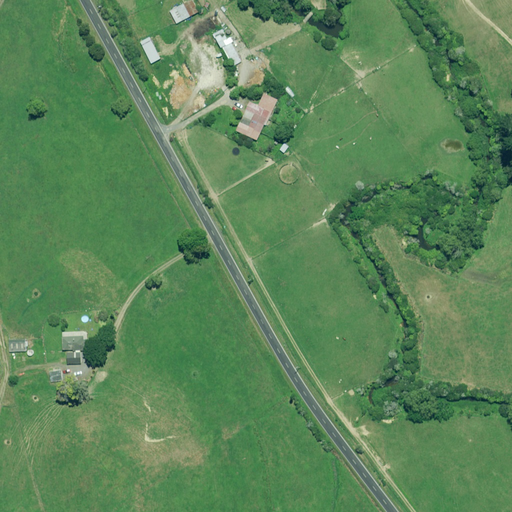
[(175,24),(198,12),(192,0),(190,0),(169,11),(175,24)]
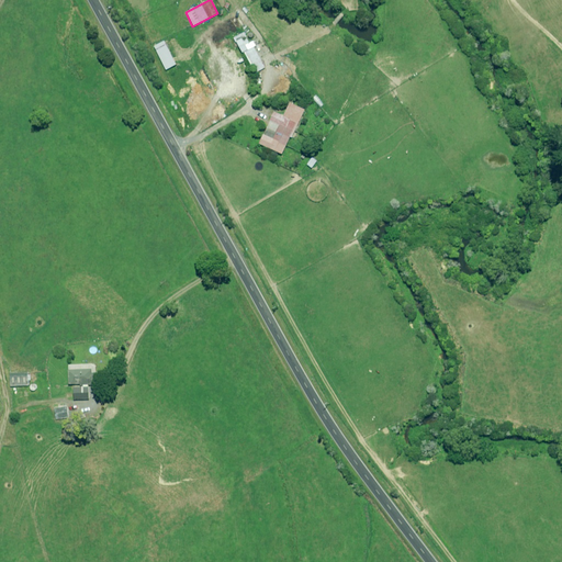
[(246,37),(244,33),(234,38),(236,42),(243,53),(244,52),(256,72),(265,68),(254,47),(256,46),(253,41),(249,43),(246,37)]
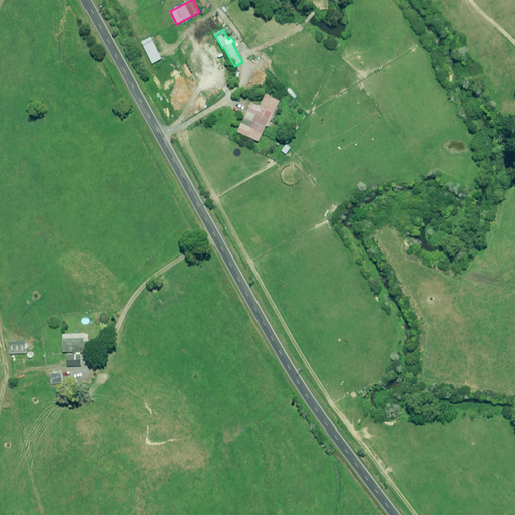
[(259,142),(279,101),(266,95),(260,107),(251,103),(237,132),(259,142)]
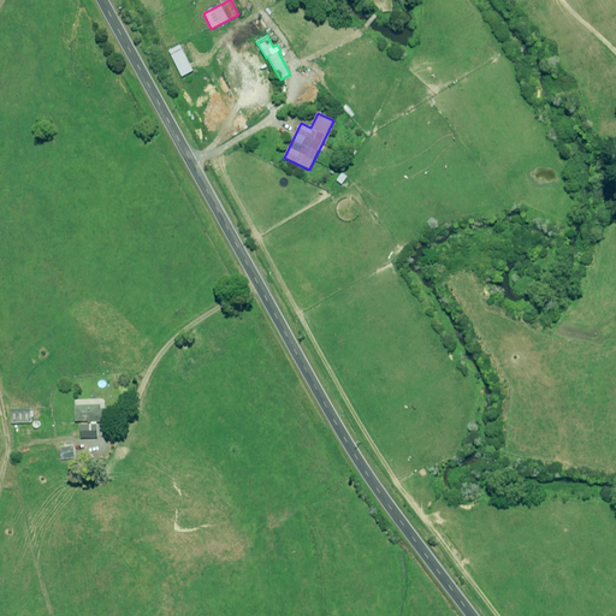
[(101,403),(87,404),(87,401),(82,401),(82,404),(75,404),(76,421),(89,420),(89,422),(104,421),(104,409),(101,409),(101,403)]
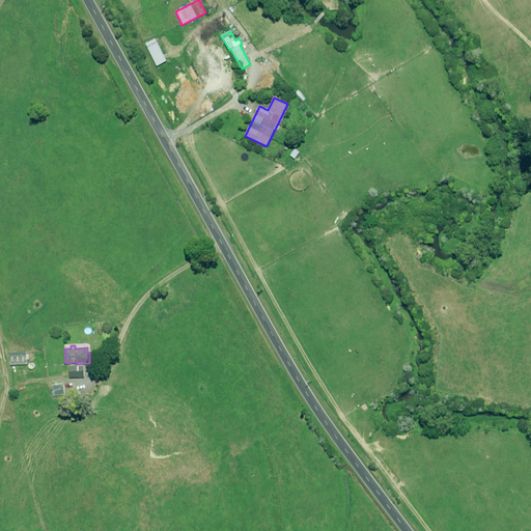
[(9,364),(26,364),(26,353),(9,353),(9,364)]
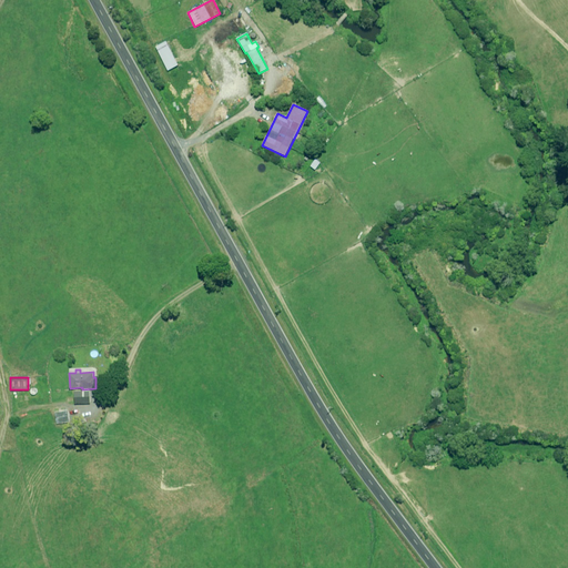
[(74,404),(89,403),(89,391),(74,392),(74,404)]
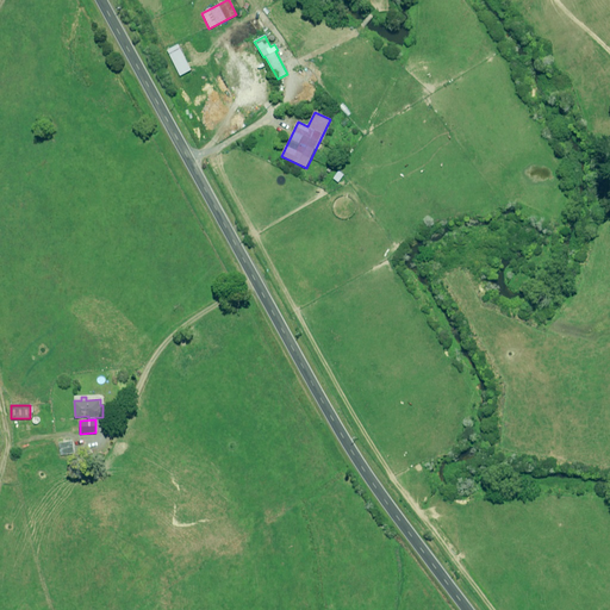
[(61,455),(74,454),(73,441),(58,443),(61,455)]
